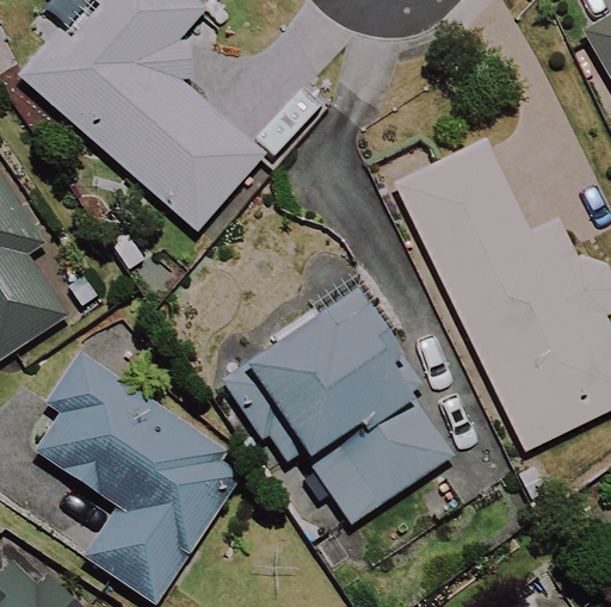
[(234,19),(211,0),(96,0),(103,6),(72,42),(60,31),(19,78),(196,231),(261,158),(177,85),(234,19)]
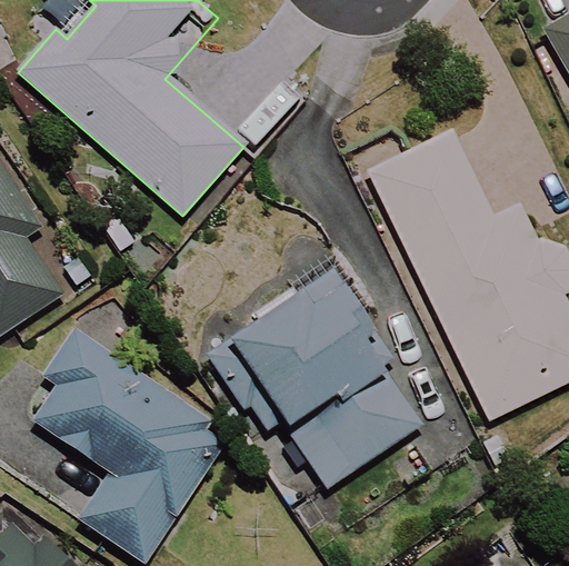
[(568,20),(548,33),(568,71),(568,20)]
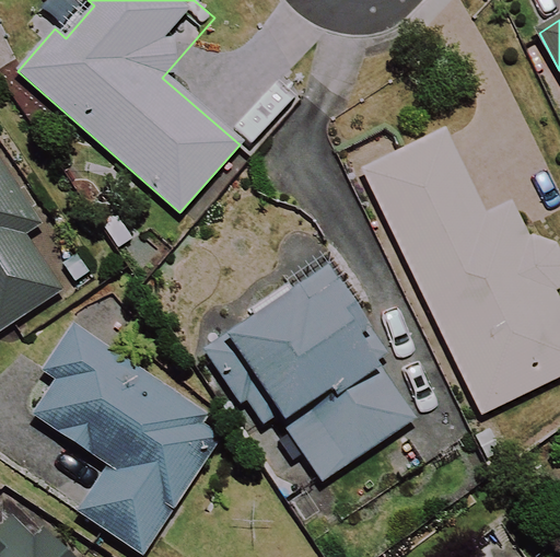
[(488,215),(446,129),(362,170),(480,414),(559,374),(559,304),(550,283),(559,278),(559,246),(555,236),(532,247),(511,202),(488,215)]
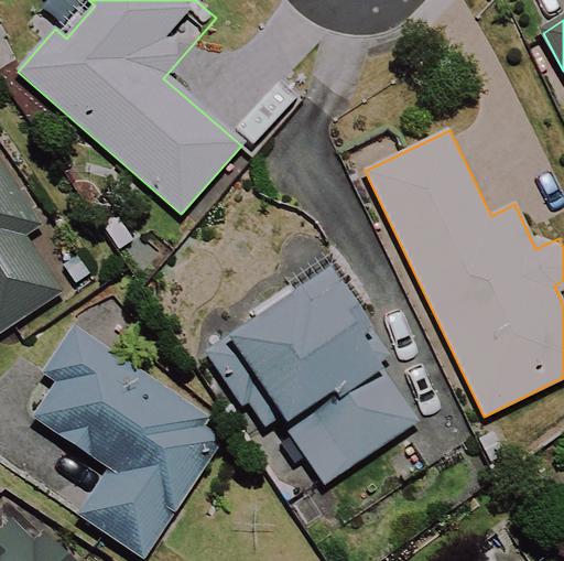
[(0,332),(64,288),(24,229),(40,219),(0,161),(0,332)]
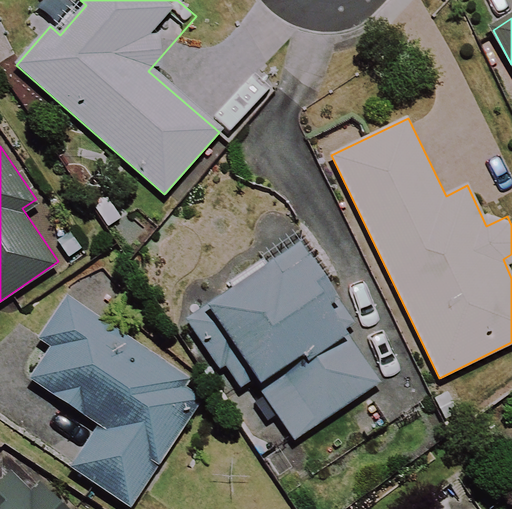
[(297,249),(209,307),(295,439),(383,381),(297,249)]
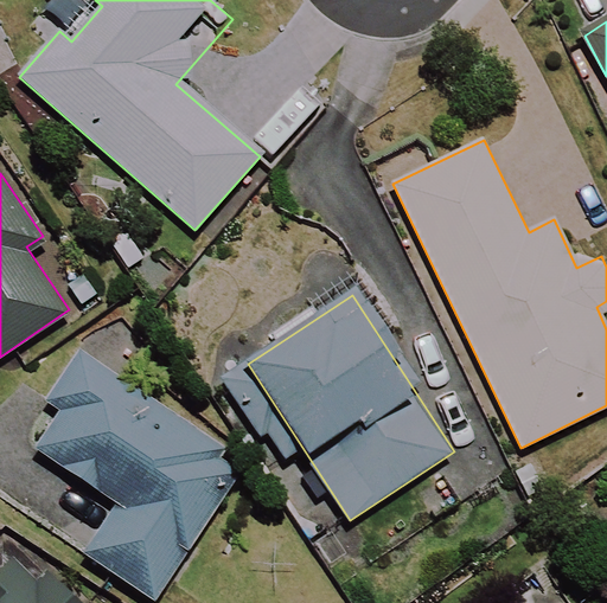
[(158,602),(250,468),(82,353),(49,402),(62,411),(37,448),(117,504),(83,553),(155,602),(158,602)]
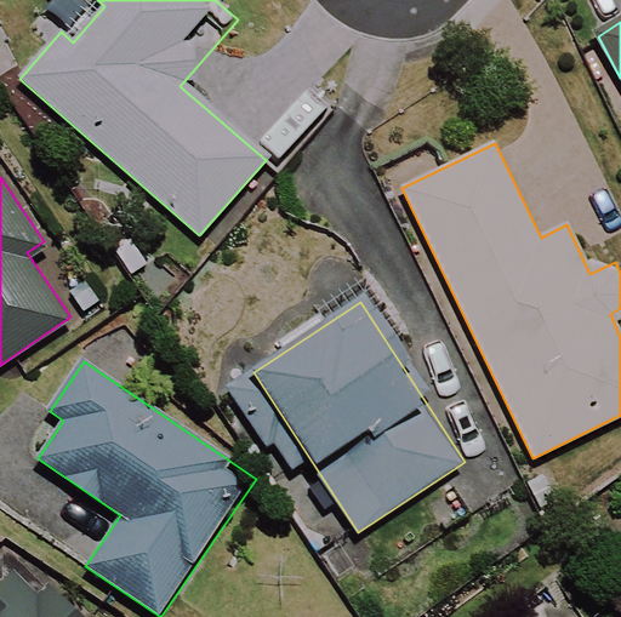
[(24,576),(0,601),(0,616),(89,616),(49,580),(39,589),(24,576)]
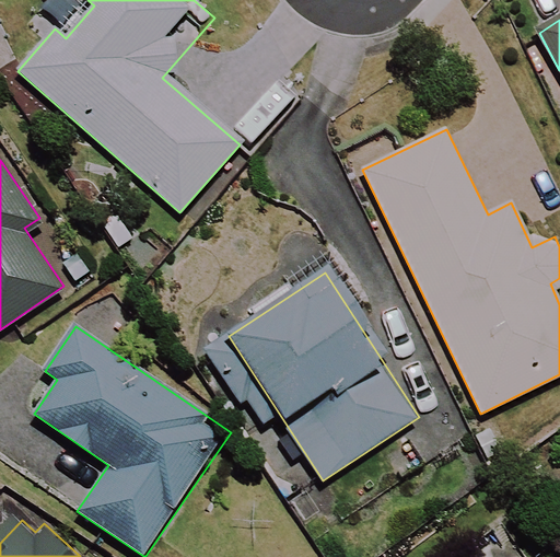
All buildings are outlined.
